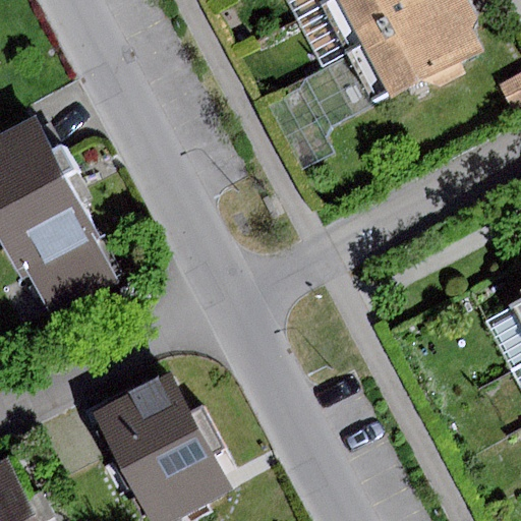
[(324,0),(286,0),(296,18),(324,0)]
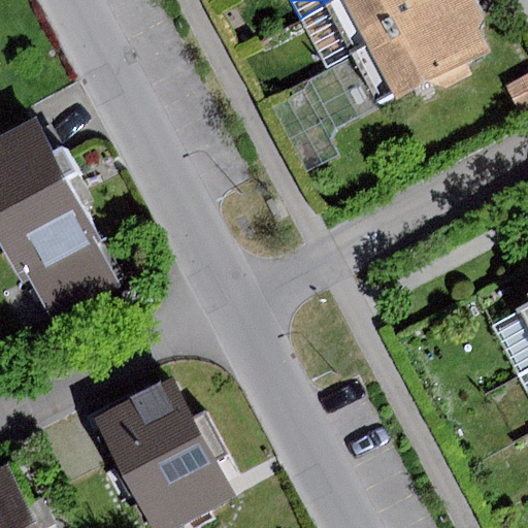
[(357,53),(328,0),(300,19),(326,70),(357,53)]
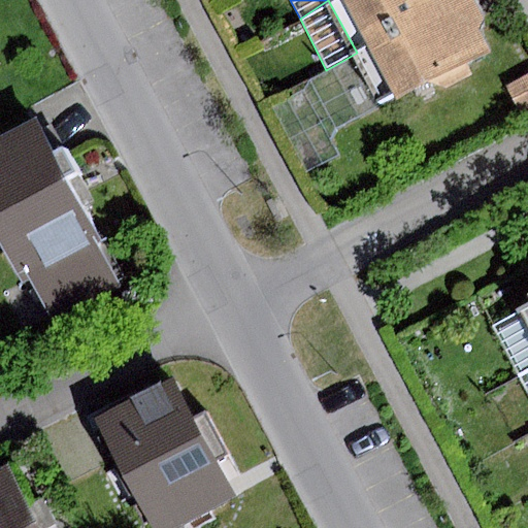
[(328,0),(357,53),(454,0),(328,0)]
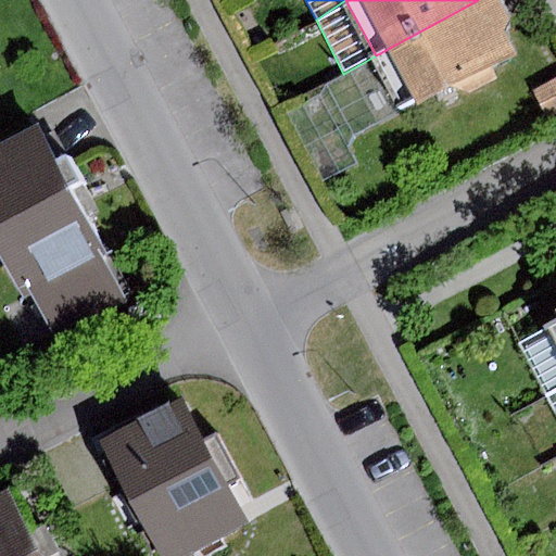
[(500,0),(478,0),(376,55),(404,116),(453,89),(469,95),(498,77),(493,68),(517,53),(504,34),(510,21),(500,0)]
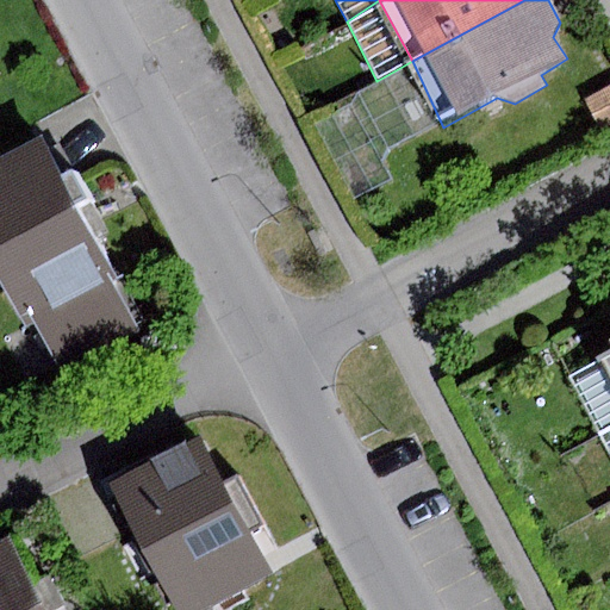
[(609,86),(585,100),(602,130),(609,125),(609,86)]
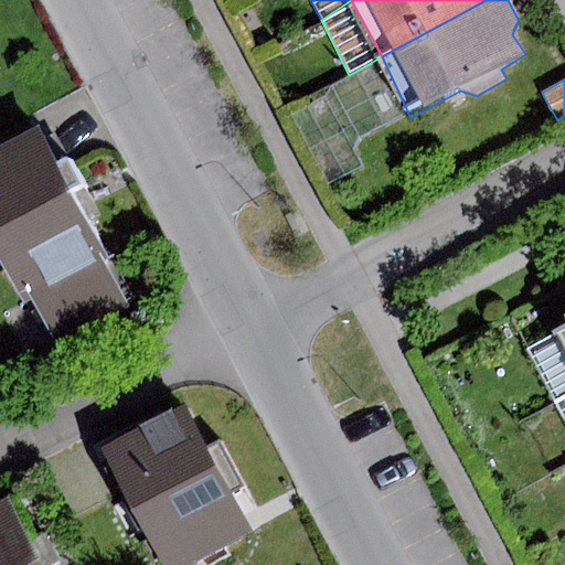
[(40,125),(0,147),(0,258),(24,302),(31,298),(61,350),(131,310),(104,262),(114,257),(76,190),(85,185),(68,157),(61,162),(40,125)]
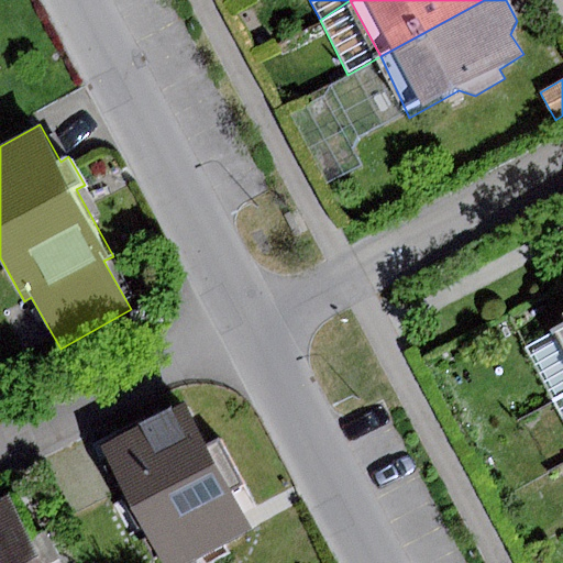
[(562,349),(562,315),(549,322),(553,331),(562,349)]
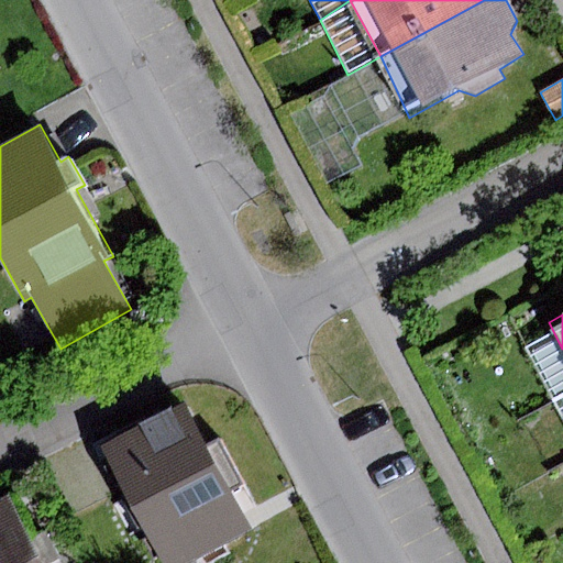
[(562,392),(562,349),(553,331),(523,348),(551,398),(562,392)]
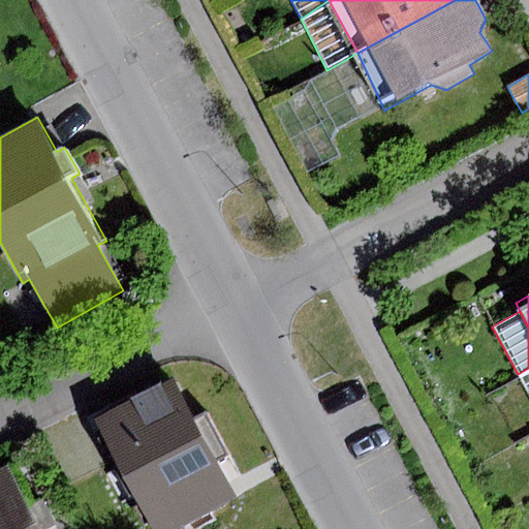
[(528,368),(518,374),(528,396),(528,368)]
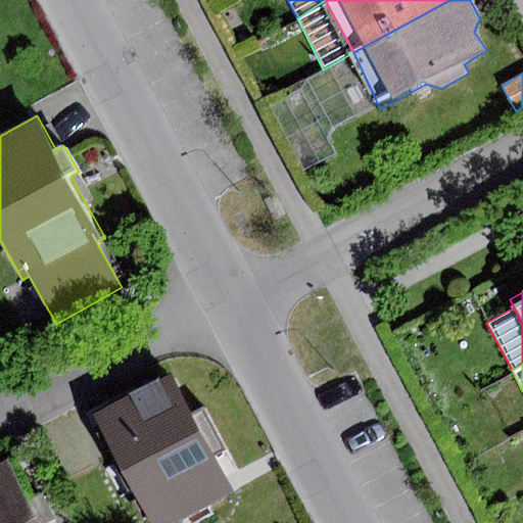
[(95,415),(150,522),(172,522),(233,492),(216,459),(229,452),(205,406),(192,413),(173,375),(95,415)]
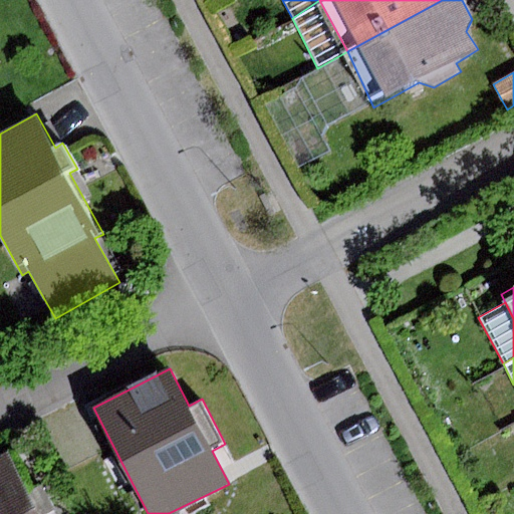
[(0,459),(0,513),(37,513),(9,455),(0,459)]
